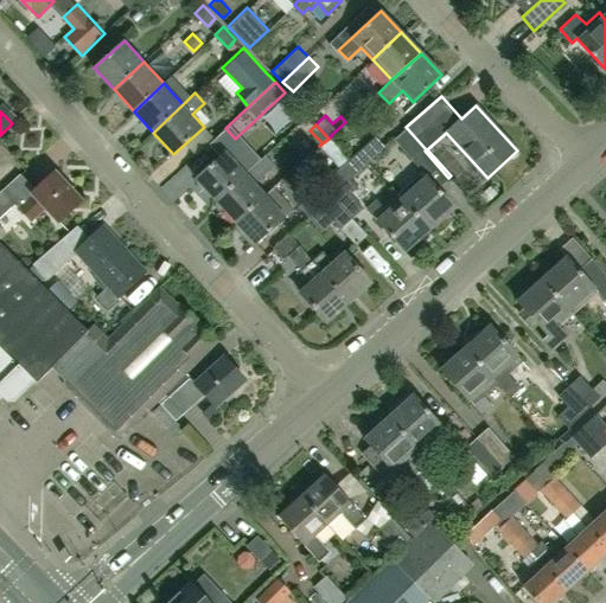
[(394,138),(415,160),(425,151),(404,128),(394,138)]
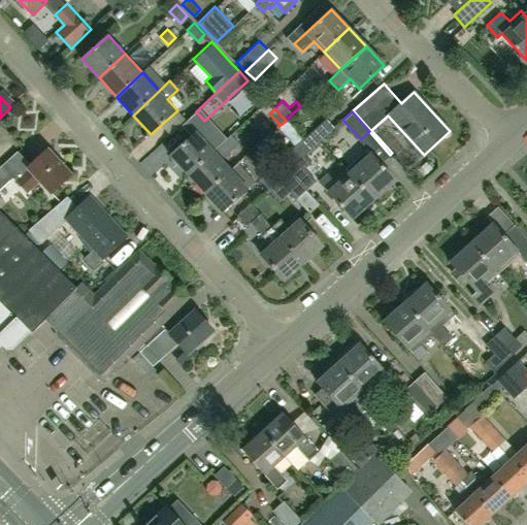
[(288,119),(286,121),(311,150),(336,126),(326,116),(305,136),(288,119)]
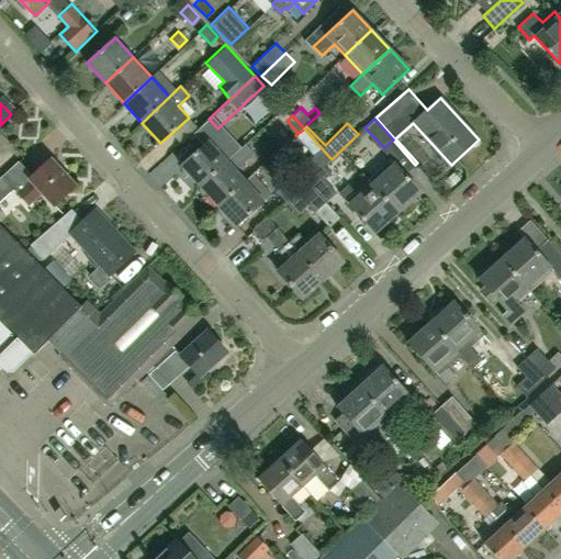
[(304,129),(295,135),(313,154),(277,189),(288,201),(309,181),(326,165),(332,159),(304,129)]
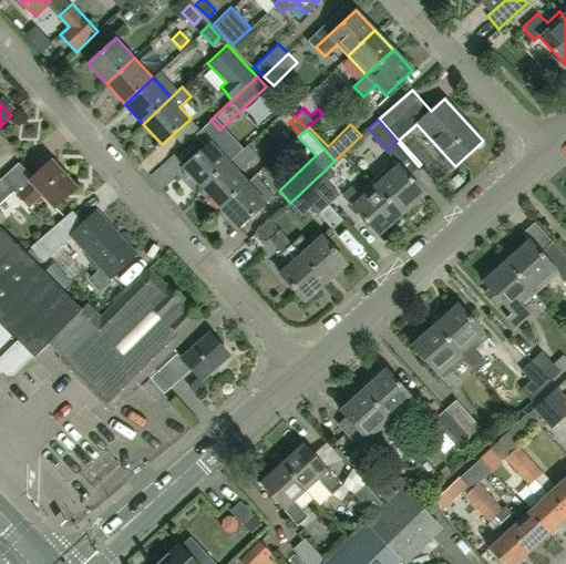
[(220,132),(212,141),(211,141),(183,166),(202,187),(250,144),(248,143),(239,151),(220,132)]
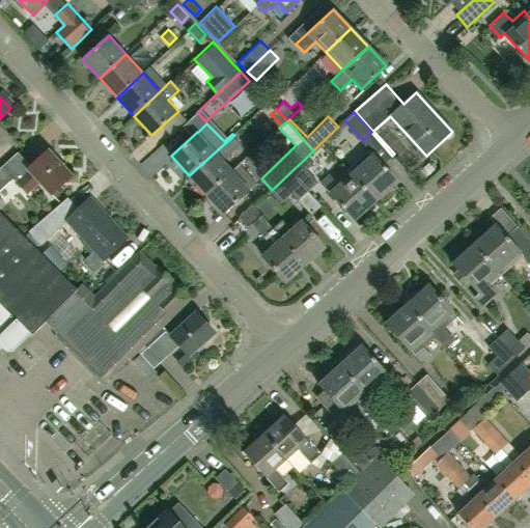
[(242,143),(234,135),(189,175),(206,194),(241,163),(241,162),(232,169),(224,161),(242,143)]
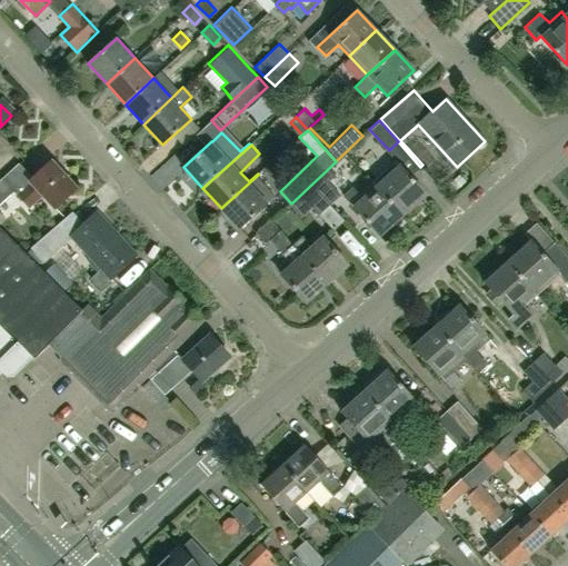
[(402,216),(426,195),(397,160),(372,182),(402,216)]
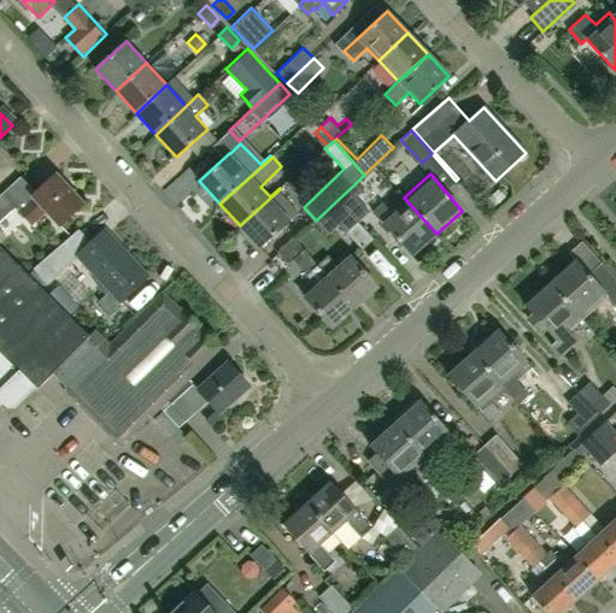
[(37,192),(34,188),(17,204),(15,206),(16,206),(33,224),(47,211),(59,224),(82,204),(56,175),(37,192)]
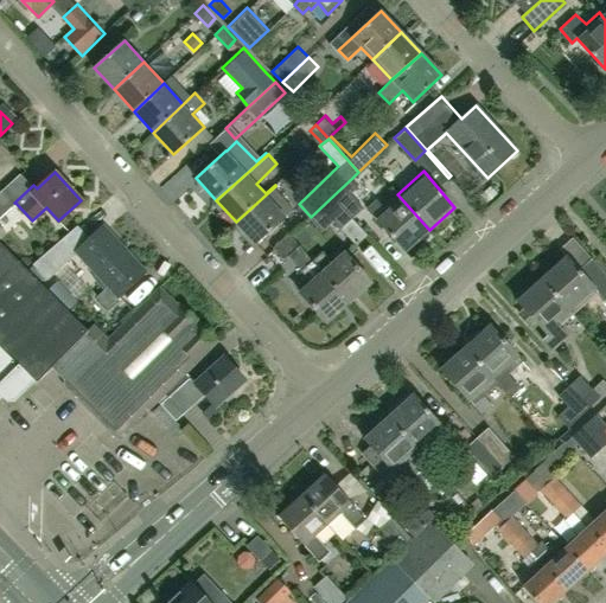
[(359,185),(352,178),(333,196),(352,217),(365,205),(352,192),(359,185)]
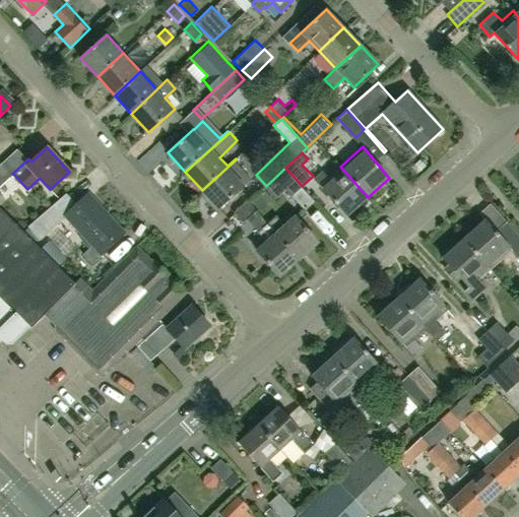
[(417,172),(426,164),(419,157),(411,166),(417,172)]
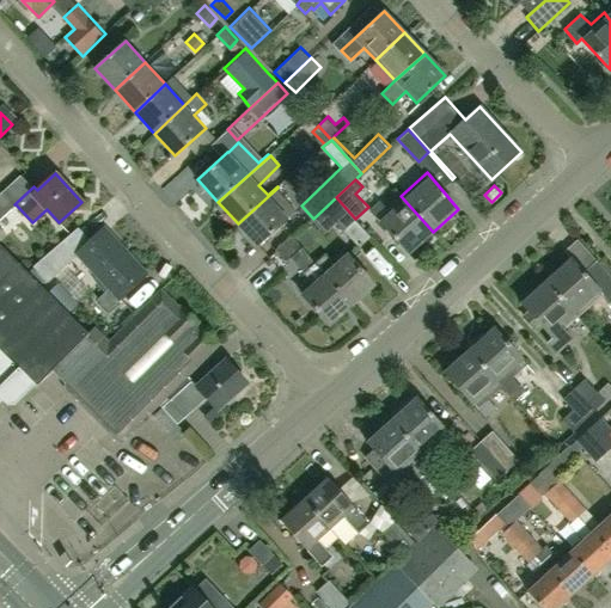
[(298,209),(277,188),(238,223),(258,246),(288,217),(298,209)]
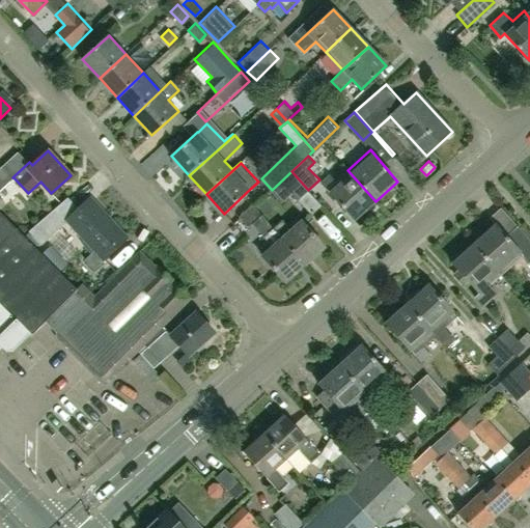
[(0,189),(12,177),(15,175),(3,164),(0,166),(0,189)]
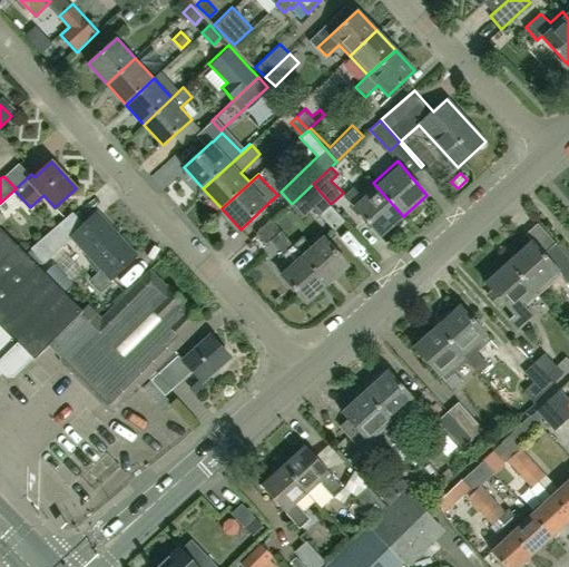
[(403,216),(373,183),(351,203),(381,236),(403,216)]
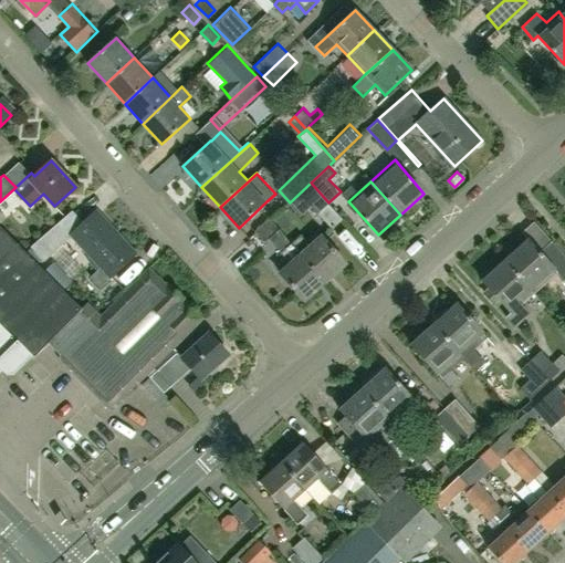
[(328,202),(311,183),(290,202),(301,214),(311,205),(318,212),(328,202)]
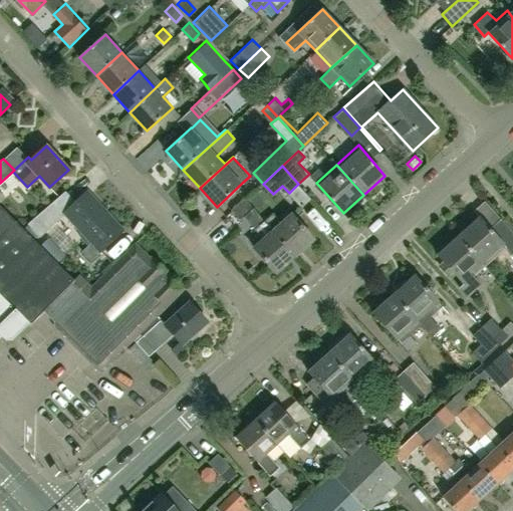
[(86,192),(64,212),(82,231),(78,234),(88,244),(82,250),(91,260),(100,251),(99,251),(122,230),(86,192)]
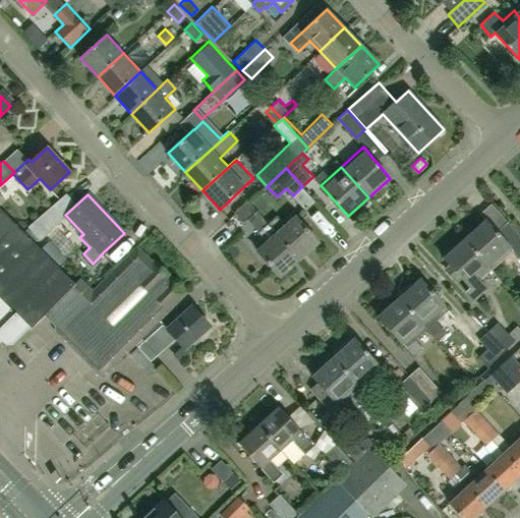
[(247,199),(235,212),(244,222),(257,211),(247,199)]
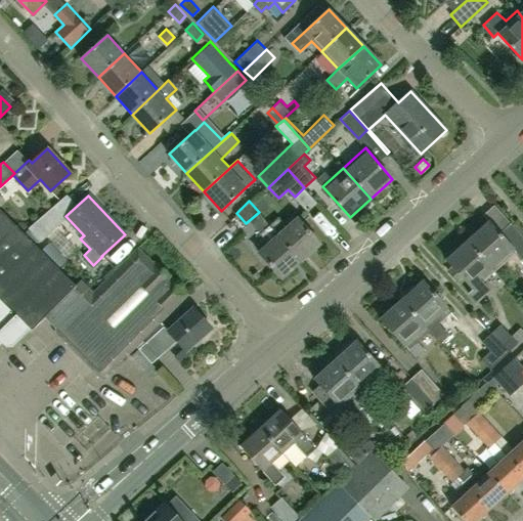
[(41,240),(63,219),(52,206),(28,228),(39,240),(41,239),(41,240)]
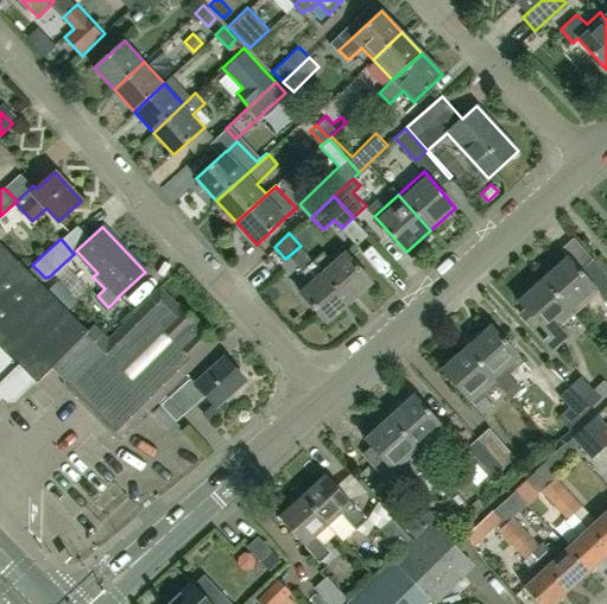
[(45,278),(32,265),(26,269),(0,243),(0,395),(1,398),(4,395),(8,400),(16,400),(36,380),(38,382),(54,367),(54,368),(59,367),(65,374),(65,380),(122,436),(217,341),(181,304),(178,306),(160,288),(108,341),(93,325),(87,330),(40,284),(45,278)]
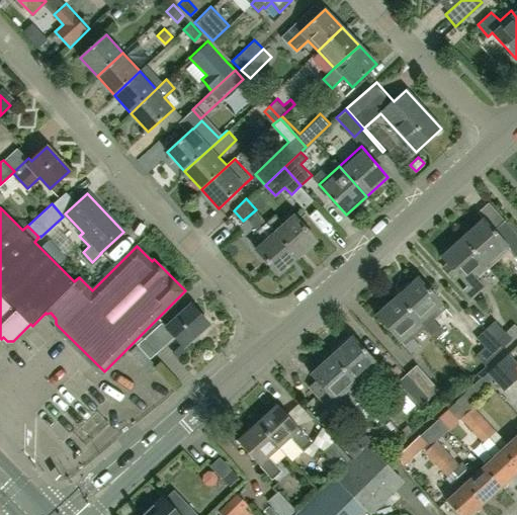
[(276,212),(265,223),(297,258),(317,241),(294,217),(286,225),(276,212)]
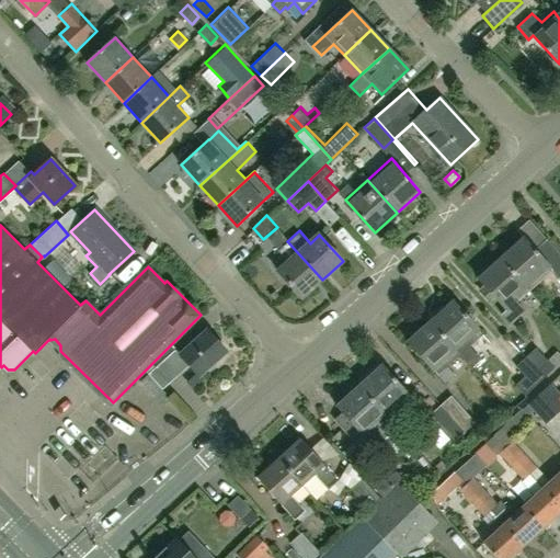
[(524,236),(500,257),(529,289),(552,269),(559,276),(559,252),(547,238),(535,249),(524,236)]
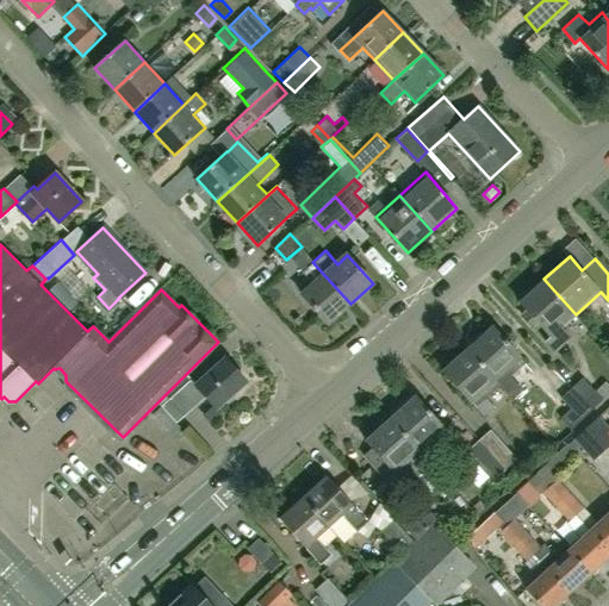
[(303,270),(315,285),(303,295),(328,324),(350,304),(312,262),(303,270)]
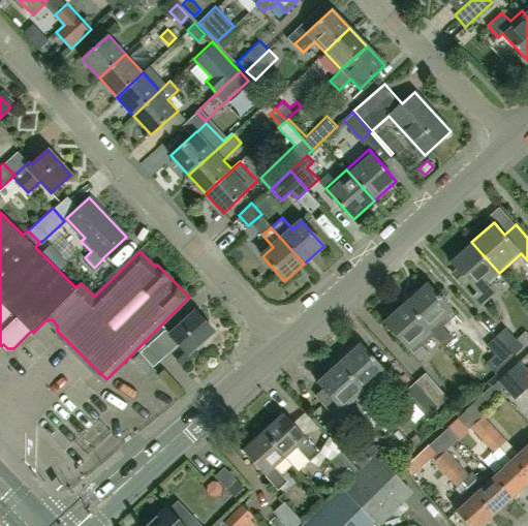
[(499,273),(471,242),(451,260),(475,289),(471,294),(483,306),(497,291),(489,283),(499,273)]
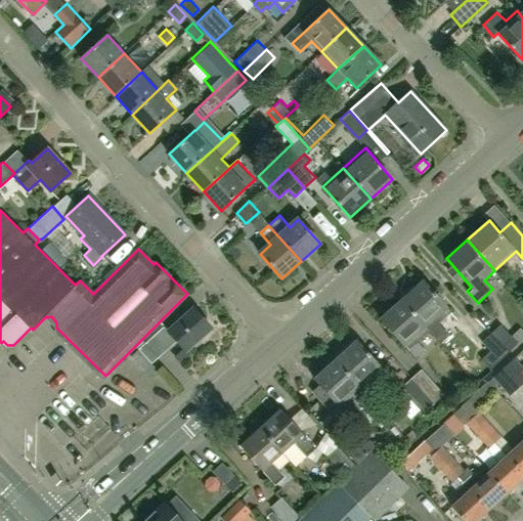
[(422,279),(401,298),(430,331),(441,343),(450,334),(440,321),(450,312),(422,279)]
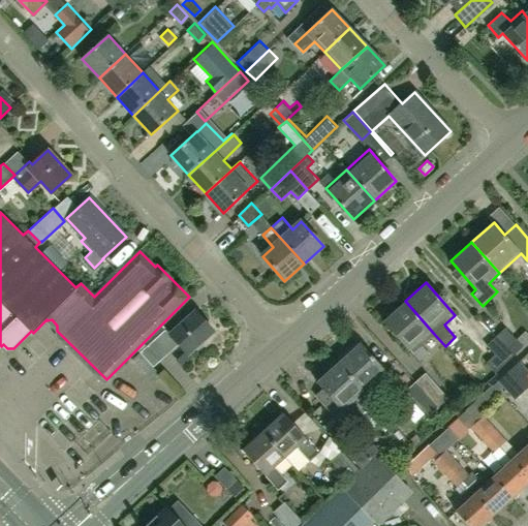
[(434,334),(405,301),(383,320),(412,353),(413,352),(420,360),(430,351),(423,344),(434,334)]
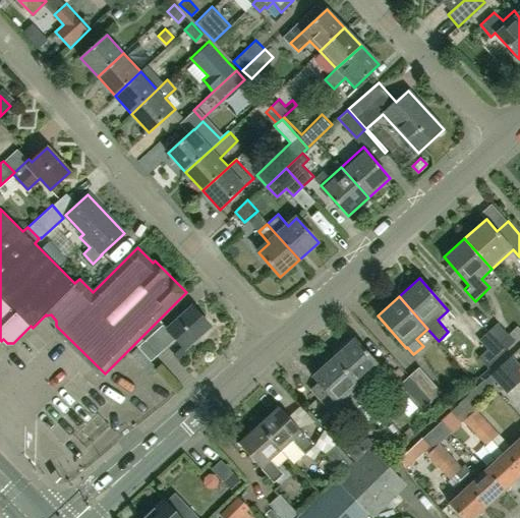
[(152,359),(176,338),(185,348),(211,326),(192,306),(169,327),(161,320),(136,344),(138,346),(130,353),(142,367),(145,365),(153,375),(160,368),(152,359)]
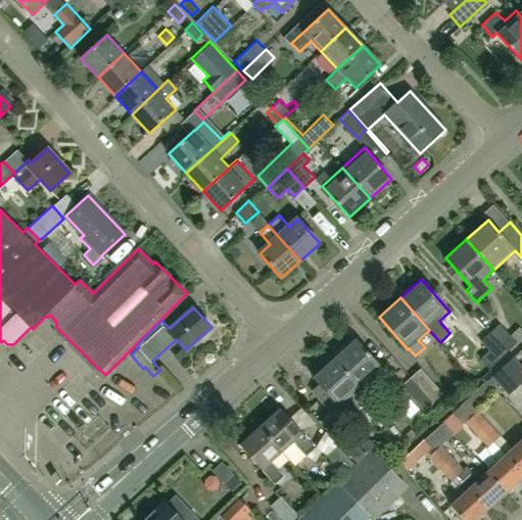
[(490,332),(508,350),(521,337),(521,327),(520,325),(511,333),(501,322),(490,332)]
